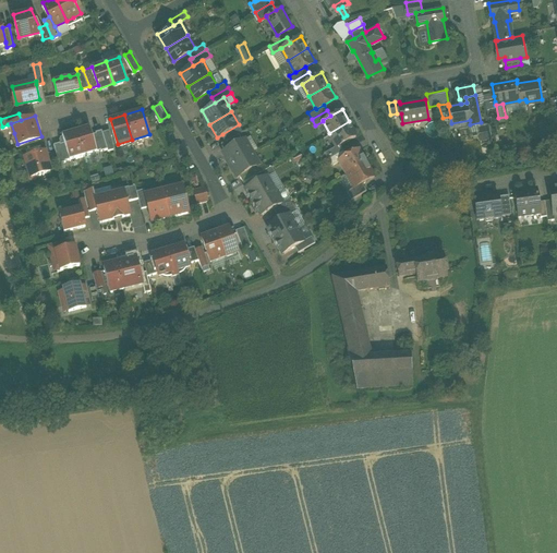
[(356,133),(349,121),(329,133),(336,144),(337,145),(340,143),(356,133)]
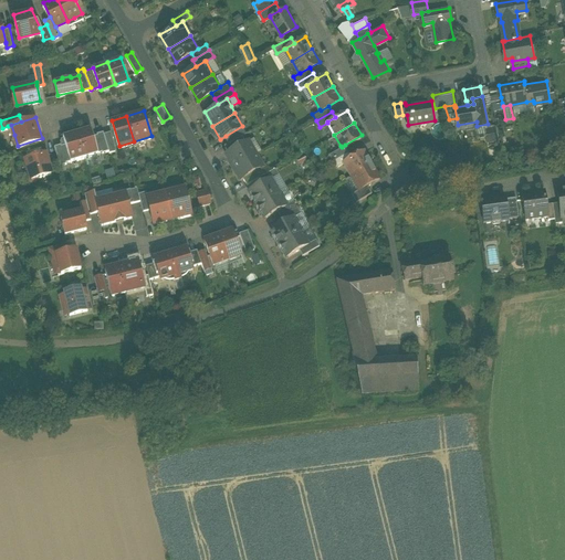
[(100,151),(98,150),(94,134),(92,126),(77,130),(85,156),(100,151)]
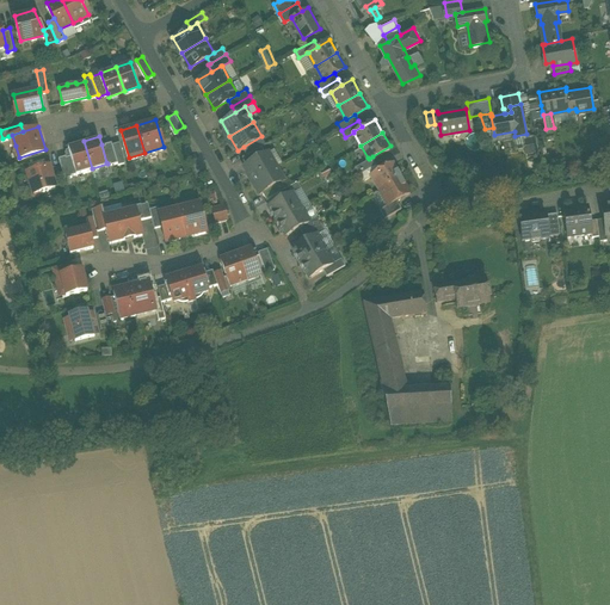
[(244,147),(247,153),(262,144),(265,142),(262,136),(244,147)]
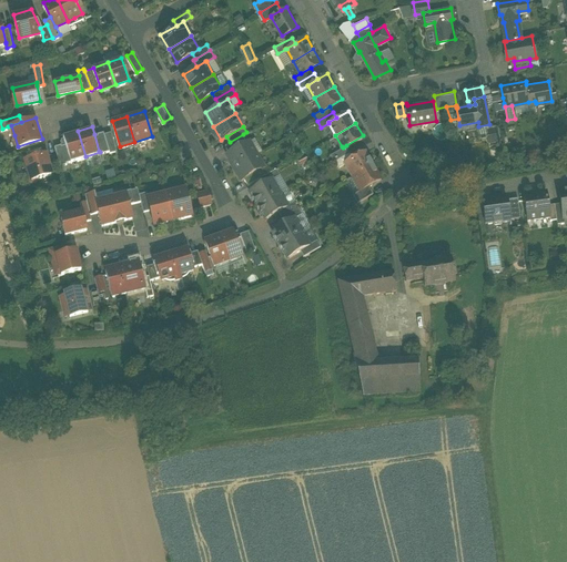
[(103,151),(110,149),(104,132),(104,130),(98,132),(98,133),(103,150),(103,151)]
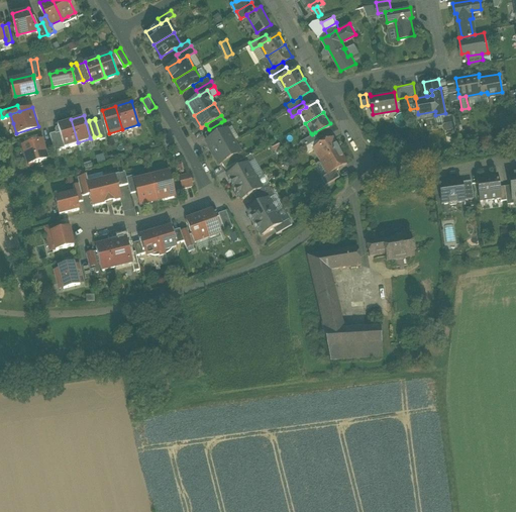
[(102,118),(95,120),(100,135),(101,137),(107,135),(102,118)]
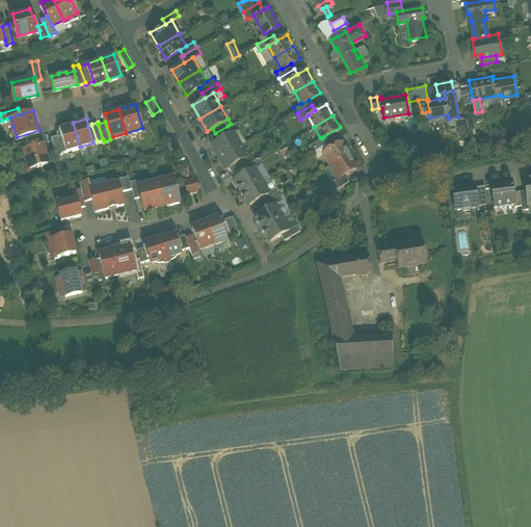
[(59,127),(61,133),(67,150),(67,151),(80,147),(73,123),(59,127)]
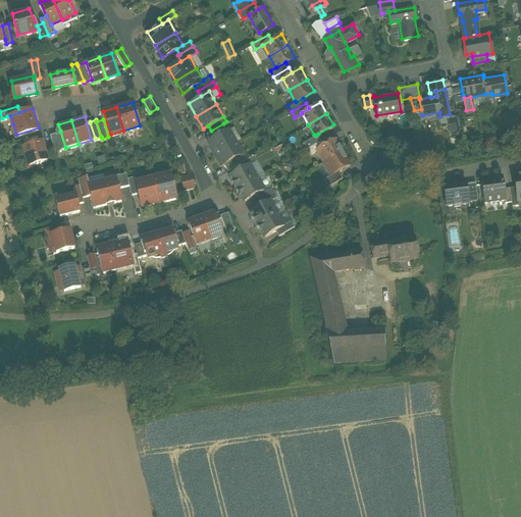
[(90,122),(87,123),(91,139),(95,138),(90,122)]
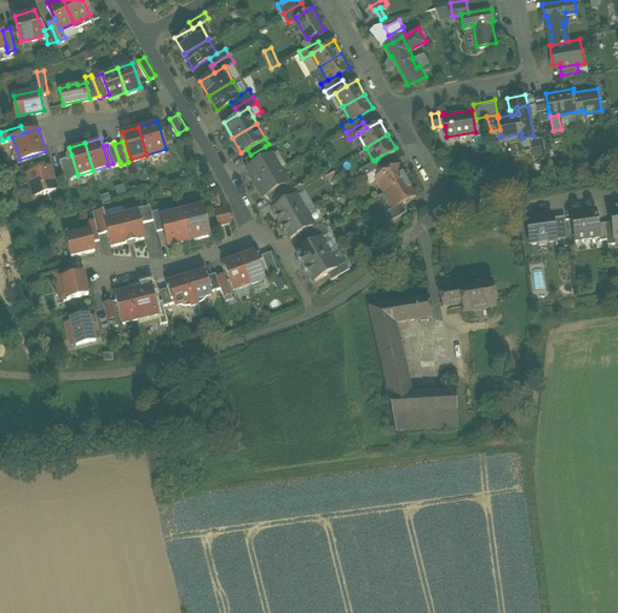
[(270,154),(265,146),(250,155),(247,157),(250,165),(270,154)]
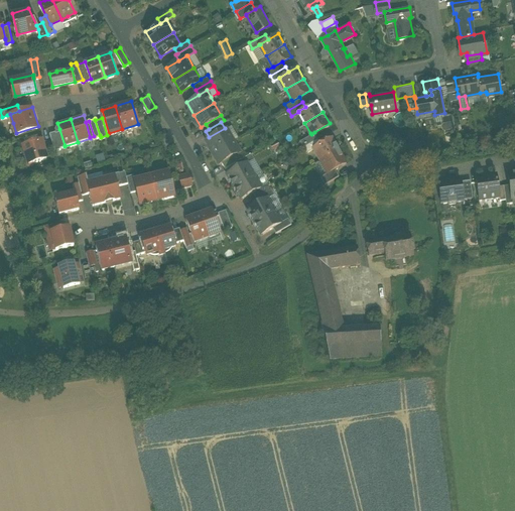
[(207,138),(214,150),(233,138),(227,127),(225,128),(209,137),(207,138)]
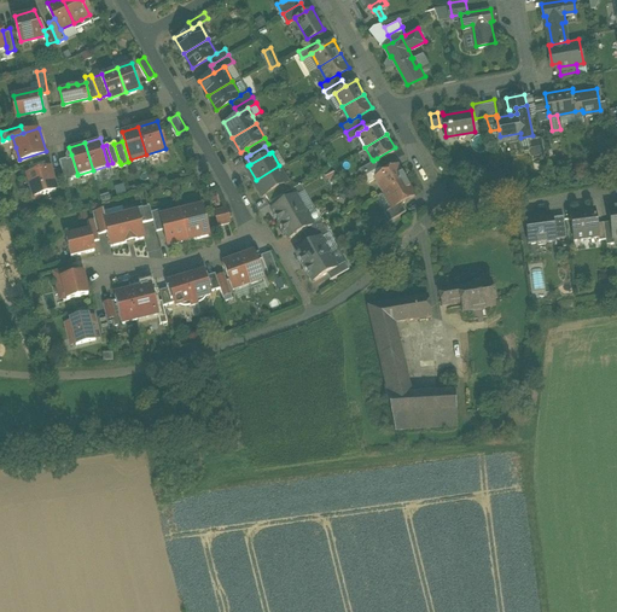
[(60,157),(67,179),(74,176),(73,175),(68,156),(68,155),(60,157)]
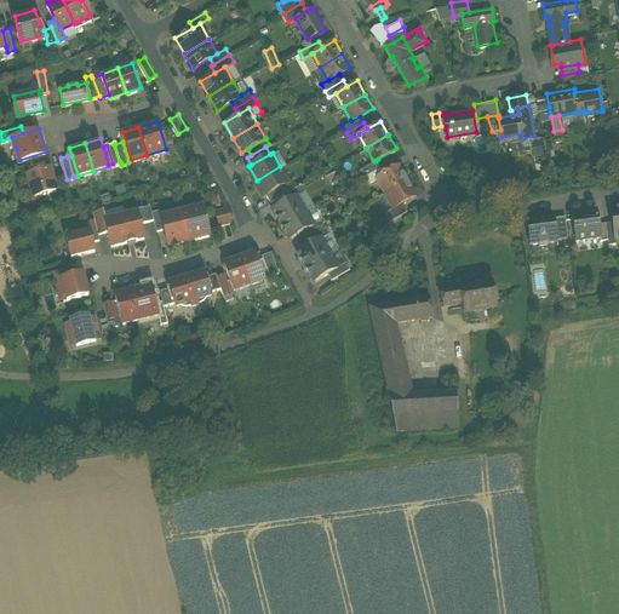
[(73,176),(78,174),(72,155),(68,156),(73,176)]
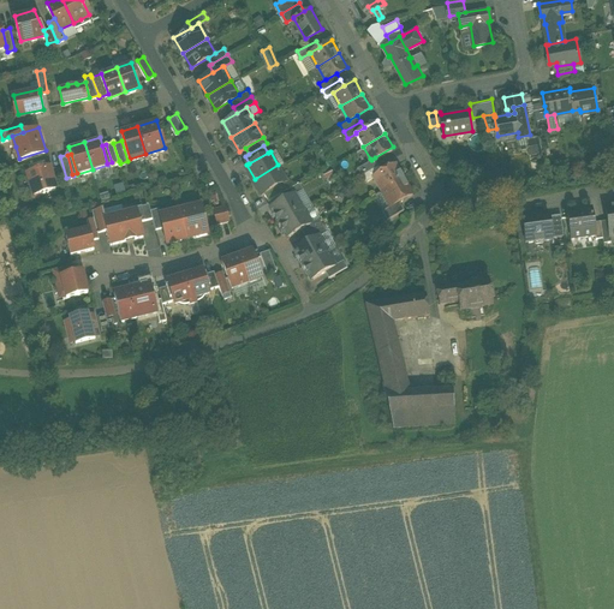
[(362,173),(364,172),(379,163),(375,157),(371,160),(370,159),(358,166),(362,173)]
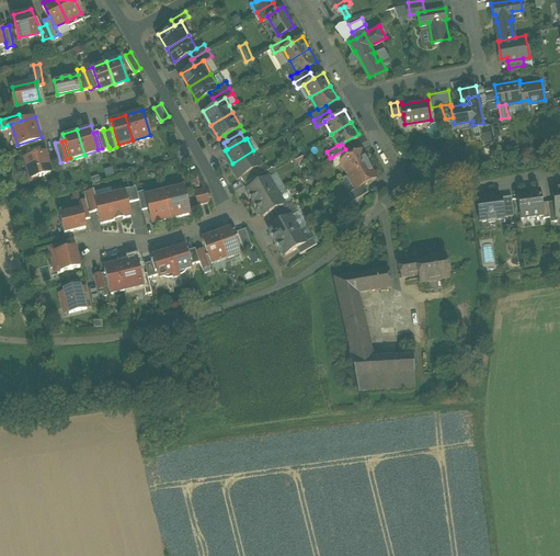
[(26,149),(29,156),(43,151),(42,145),(26,149)]
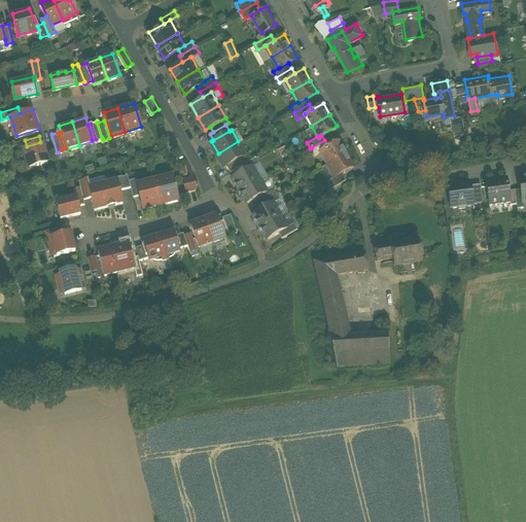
[(320,150),(327,162),(346,150),(339,139),(327,145),(320,149),(320,150)]
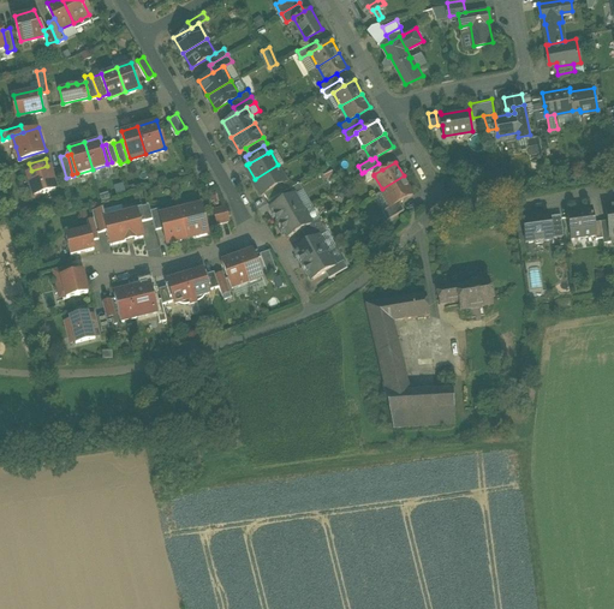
[(382,169),(379,163),(364,172),(368,179),(374,175),(374,174),(382,169)]
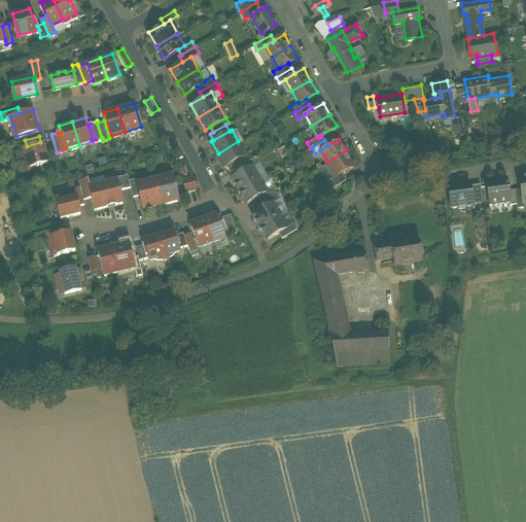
[(81,152),(95,148),(93,141),(79,145),(81,152)]
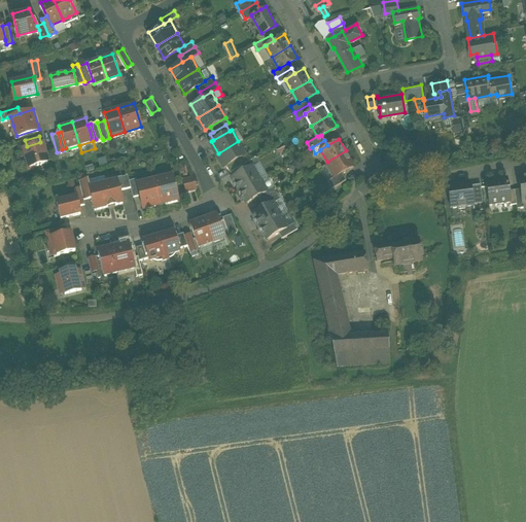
[(245,153),(238,141),(218,153),(224,165),(226,164),(243,154),(245,153)]
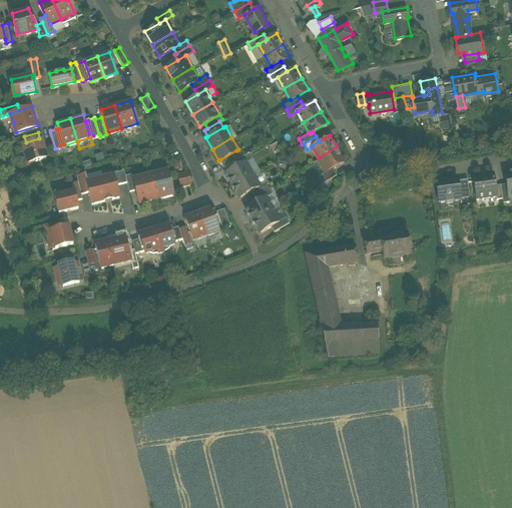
[(24,143),(27,156),(29,161),(34,159),(47,156),(41,138),(39,138),(26,142),(24,143)]
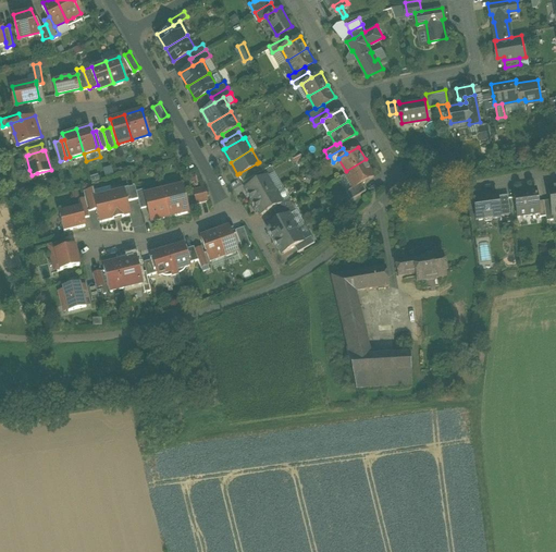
[(373,174),(366,159),(346,171),(354,185),(362,181),(373,174)]
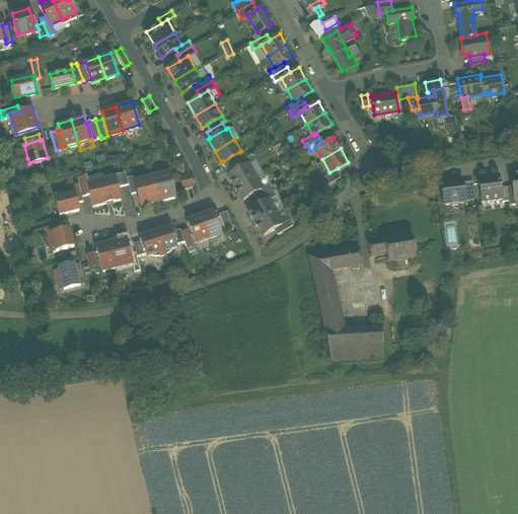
[(227,167),(237,161),(242,158),(239,152),(223,161),(227,167)]
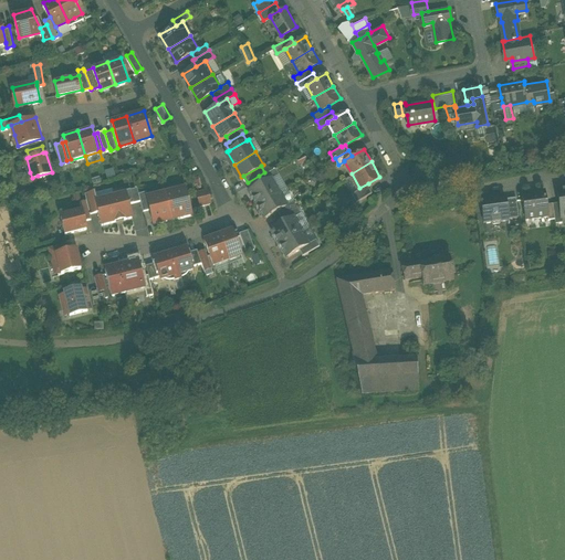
[(276,166),(264,172),(259,176),(262,181),(272,176),(272,177),(280,172),(276,166)]
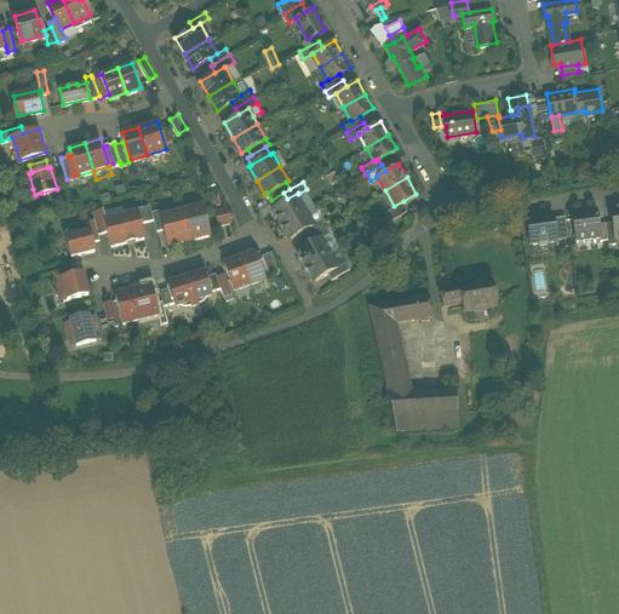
[(273,207),(281,222),(307,207),(298,194),(298,193),(287,199),(273,207)]
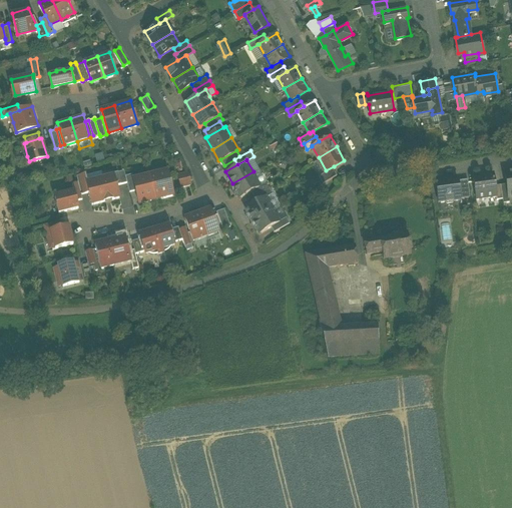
[(319,174),(324,181),(338,173),(334,166),(326,170),(319,174)]
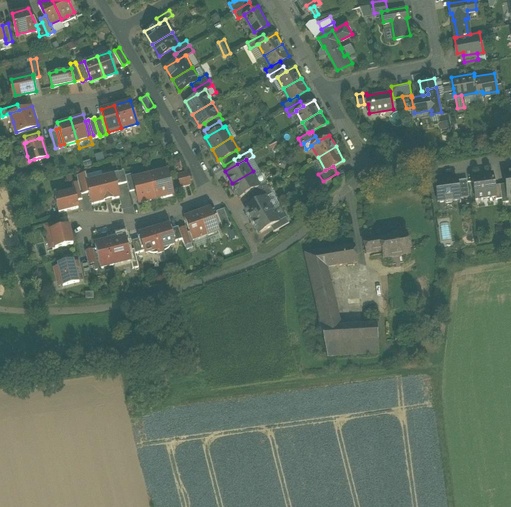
[(259,167),(253,171),(259,183),(266,179),(259,167)]
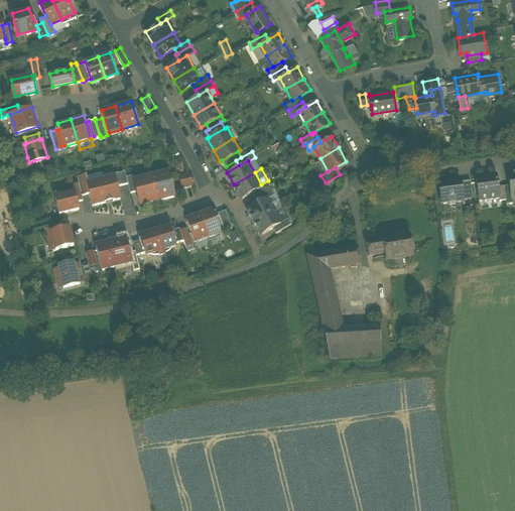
[(118,183),(128,180),(127,174),(125,169),(114,172),(114,175),(115,174),(118,183)]
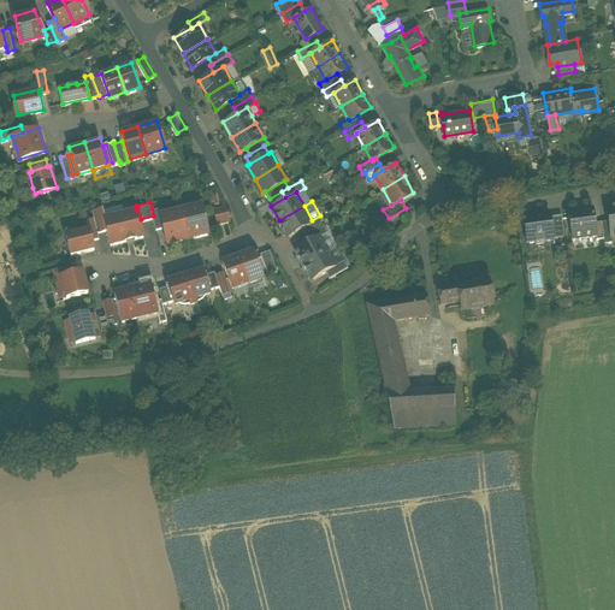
[(185,207),(181,208),(187,237),(208,231),(201,203),(196,205),(196,203),(185,207)]
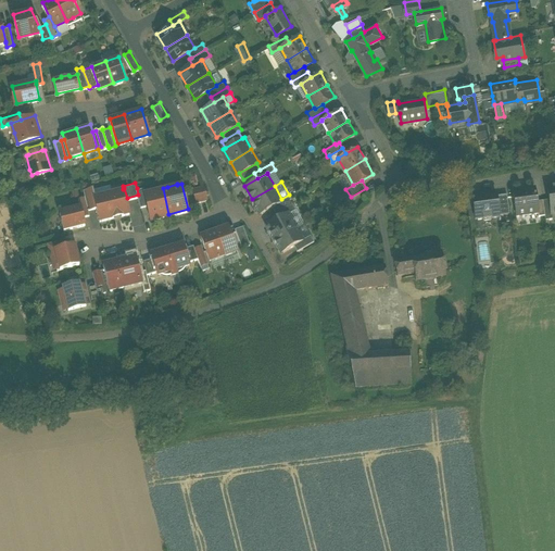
[(193,187),(197,200),(207,198),(204,185),(193,187)]
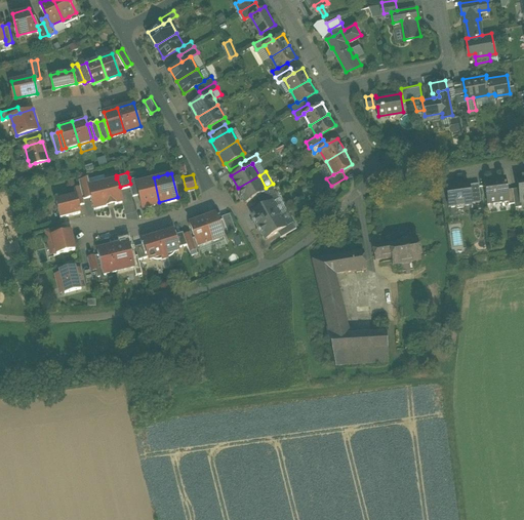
[(485,177),(488,201),(509,198),(507,187),(506,174),(485,177)]
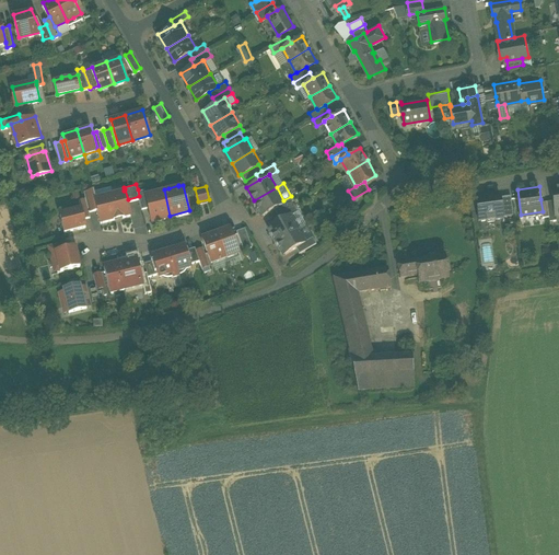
[(146,187),(138,189),(139,196),(142,207),(149,205),(150,205),(147,194),(146,187)]
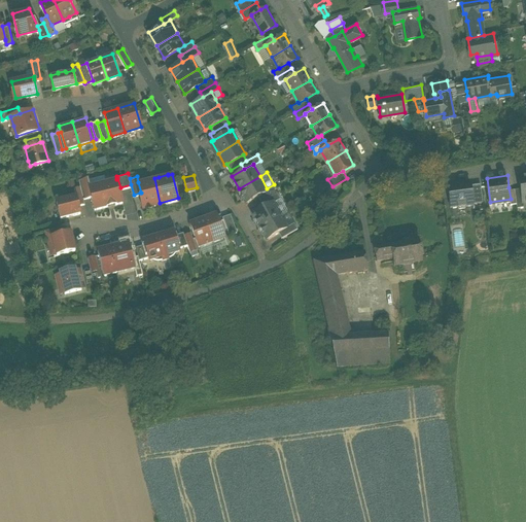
[(267,188),(260,176),(239,188),(246,202),(258,195),(268,189),(267,188)]
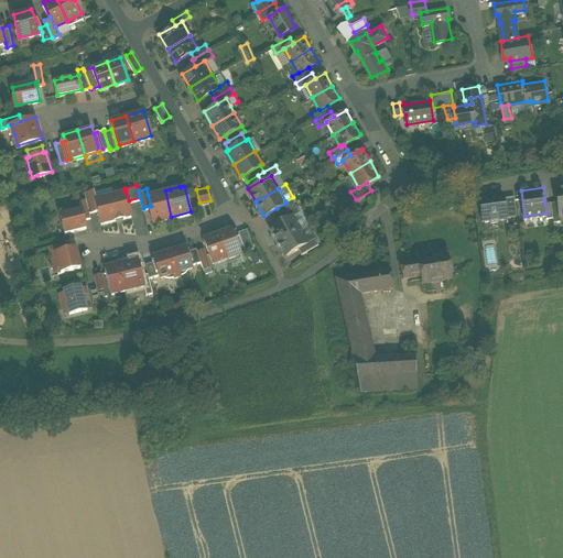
[(85,192),(87,198),(90,210),(98,208),(96,198),(97,198),(95,189),(85,192)]
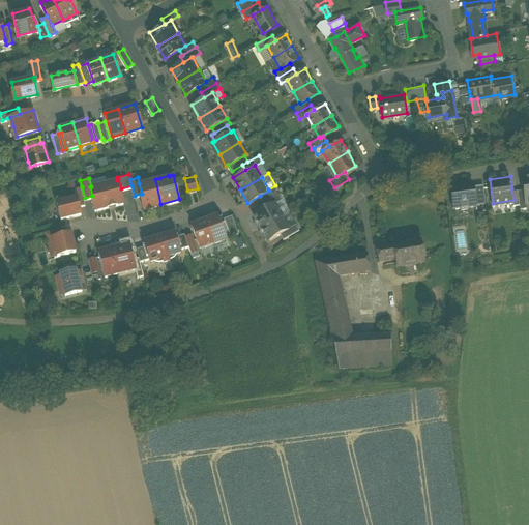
[(117,180),(101,183),(107,206),(124,201),(121,188),(118,179),(117,180)]
